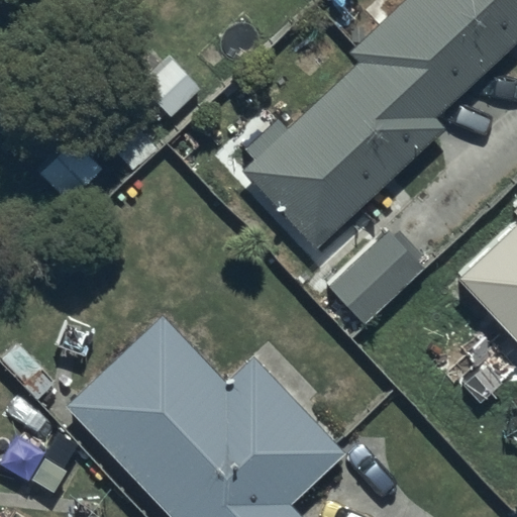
[(433,119),(516,37),(516,0),(399,0),(343,55),(351,62),(281,130),(271,119),(240,147),(251,160),(237,173),(316,252),(443,129),(433,119)]
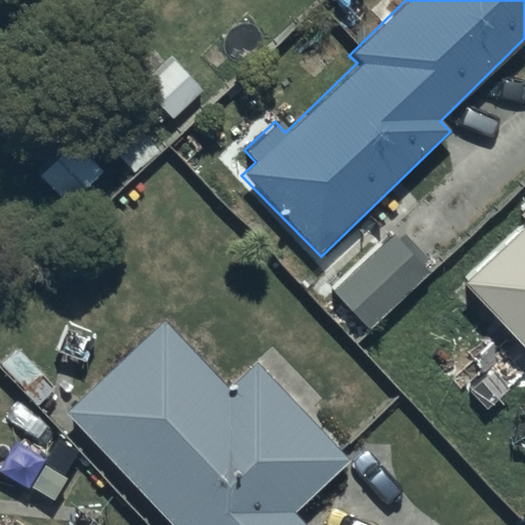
[(103,167),(74,139),(38,177),(67,205),(103,167)]
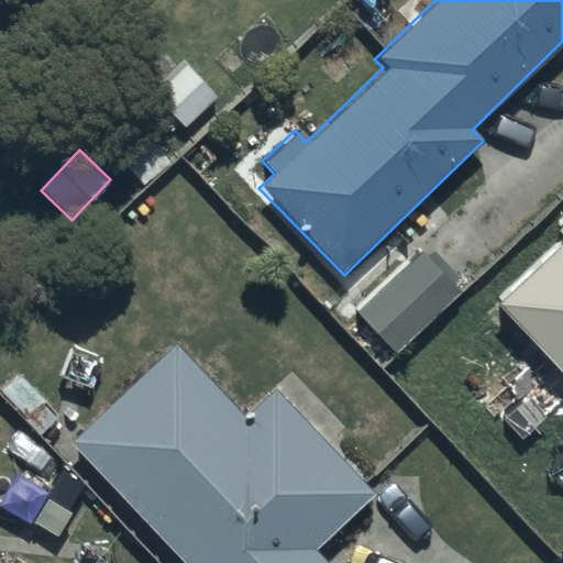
[(562,221),(560,225),(562,228),(562,235),(492,307),(562,377),(562,221)]
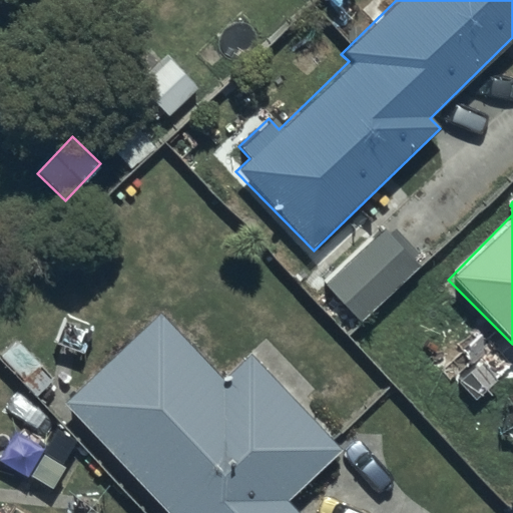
[(420,266),(384,228),(326,283),(361,320),(420,266)]
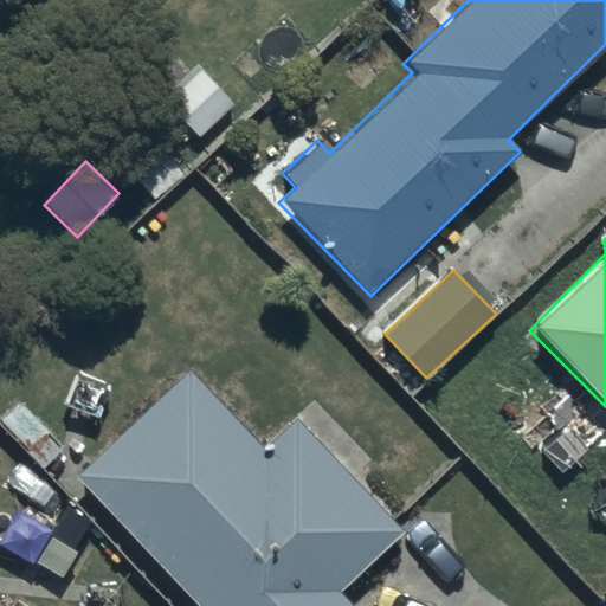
[(189,369),(75,477),(195,605),(350,605),(339,592),(400,534),(292,419),(262,447),(189,369)]
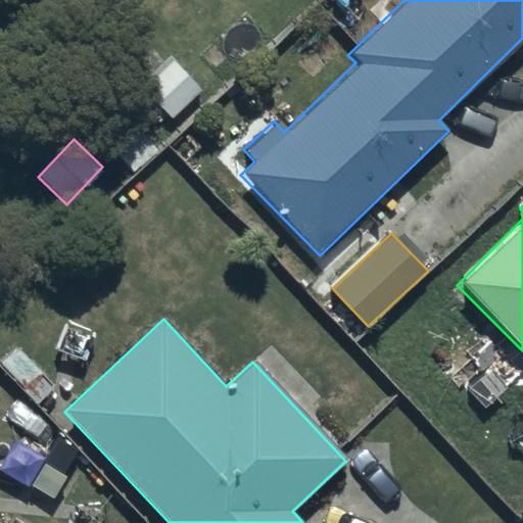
All buildings are outlined.
